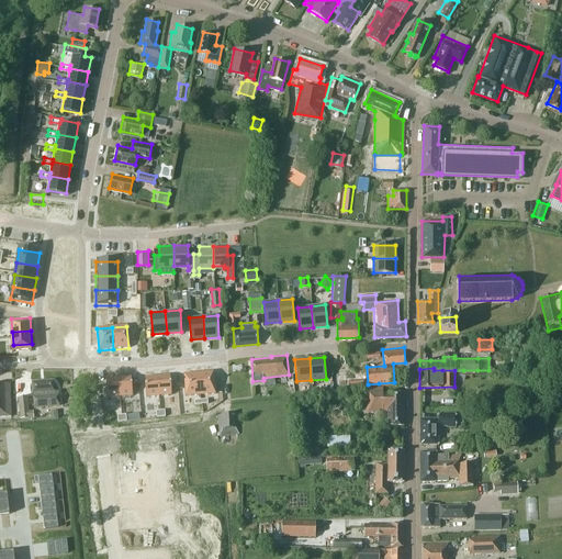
[(336,386),(346,386),(347,369),(336,369),(336,386)]
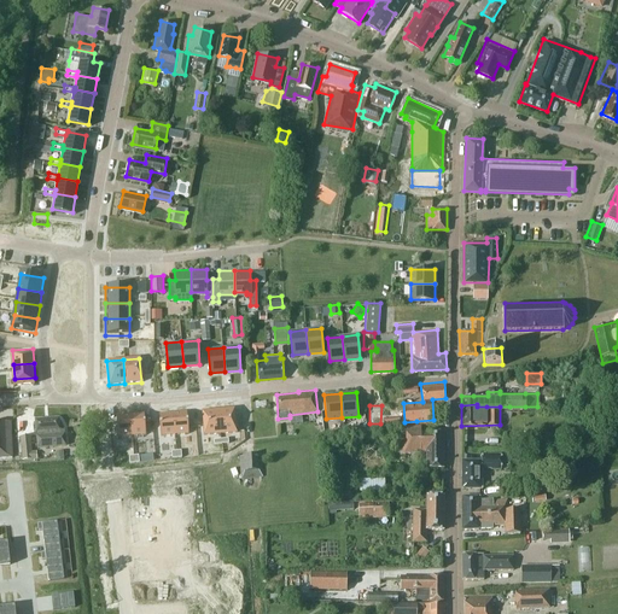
[(231,408),(215,409),(217,433),(233,432),(231,408)]
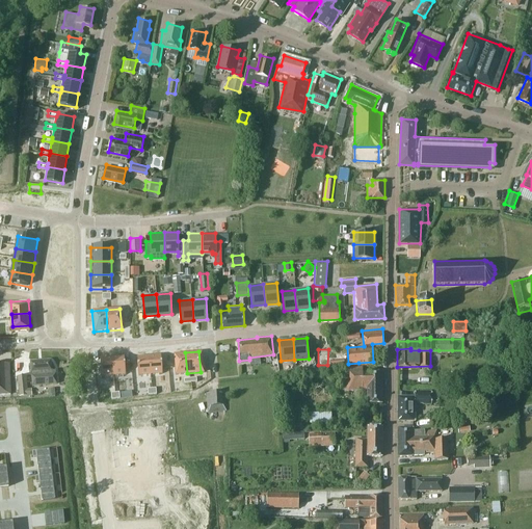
[(185,352),(170,353),(173,374),(187,373),(185,352)]
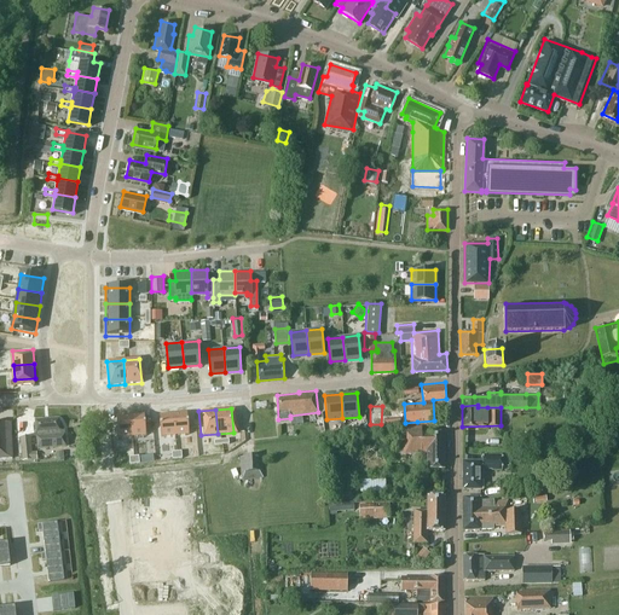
[(184,412),(171,413),(173,435),(186,434),(184,412)]
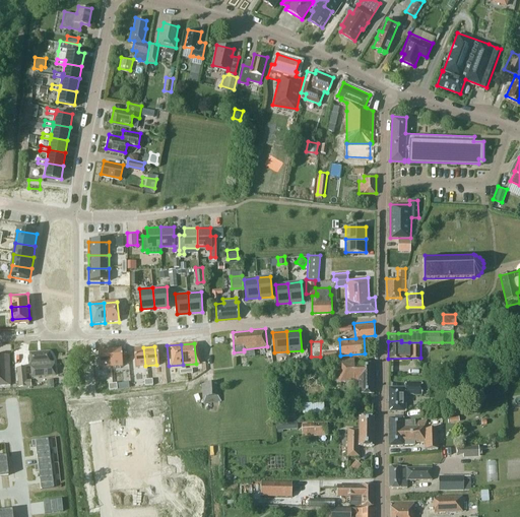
[(55,358),(50,359),(49,347),(29,349),(33,374),(56,371),(55,358)]
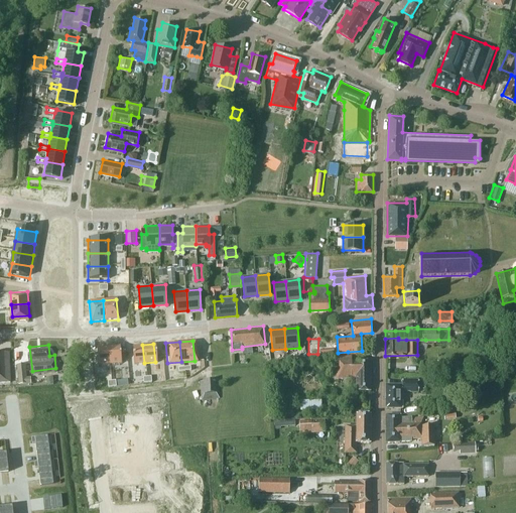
[(142,345),(131,346),(133,364),(144,363),(142,345)]
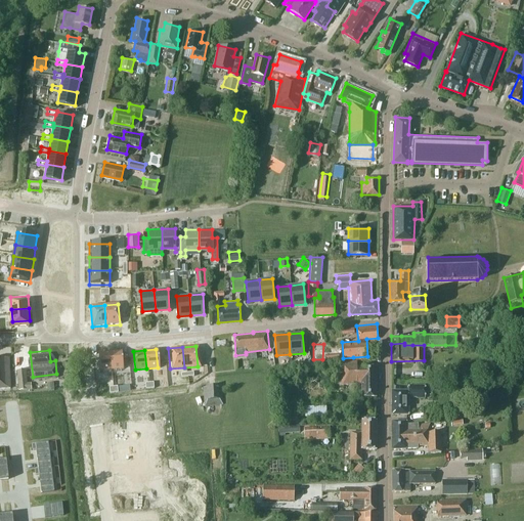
[(120,351),(108,352),(111,370),(122,368),(120,351)]
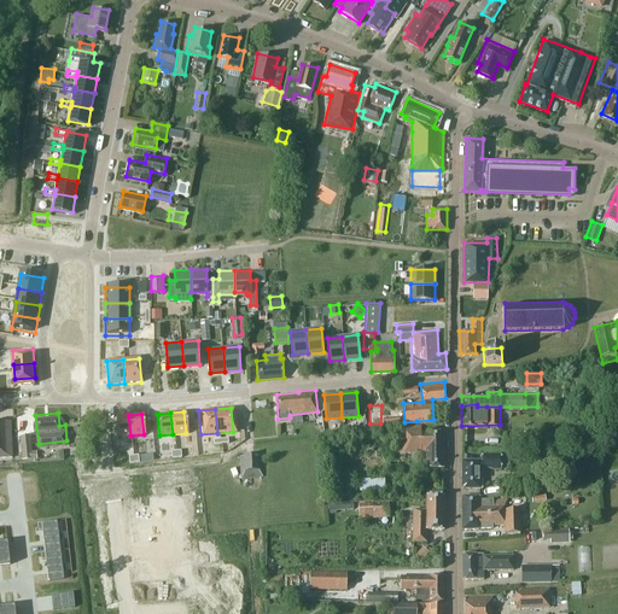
[(128,415),(115,416),(117,437),(130,436),(128,415)]
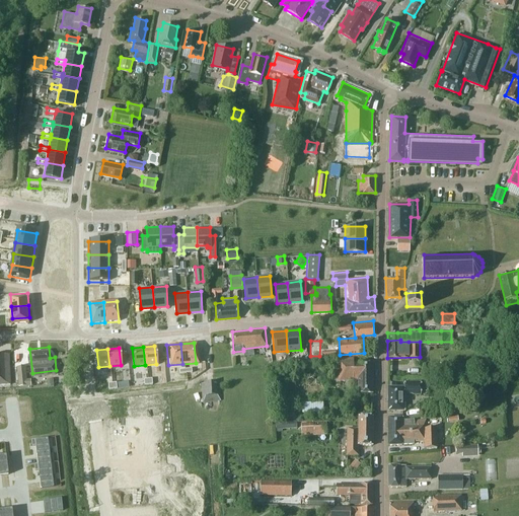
[(4,355),(4,352),(0,352),(0,382),(10,382),(9,355),(4,355)]
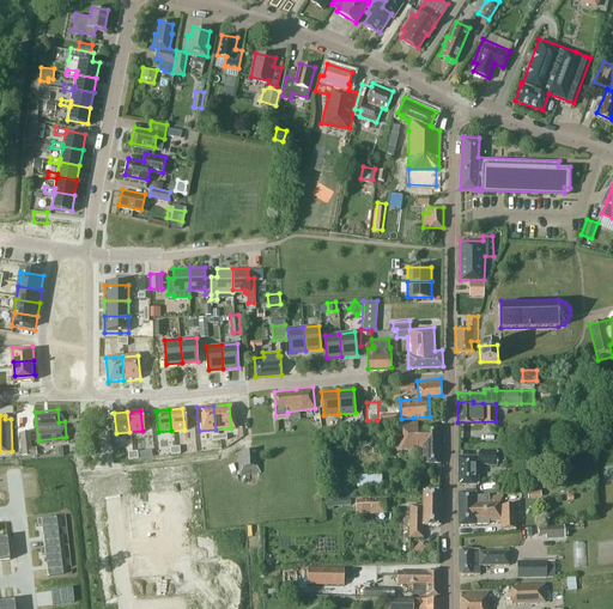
[(439,462),(439,427),(417,427),(417,420),(400,420),(400,440),(396,440),(396,448),(423,448),(424,462),(439,462)]
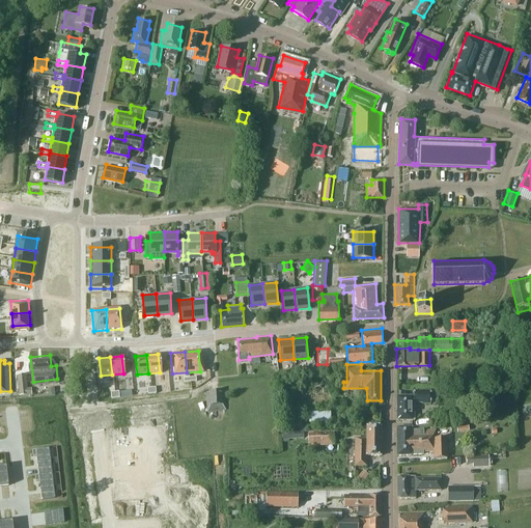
[(27,385),(26,371),(17,372),(19,393),(32,392),(31,385),(27,385)]
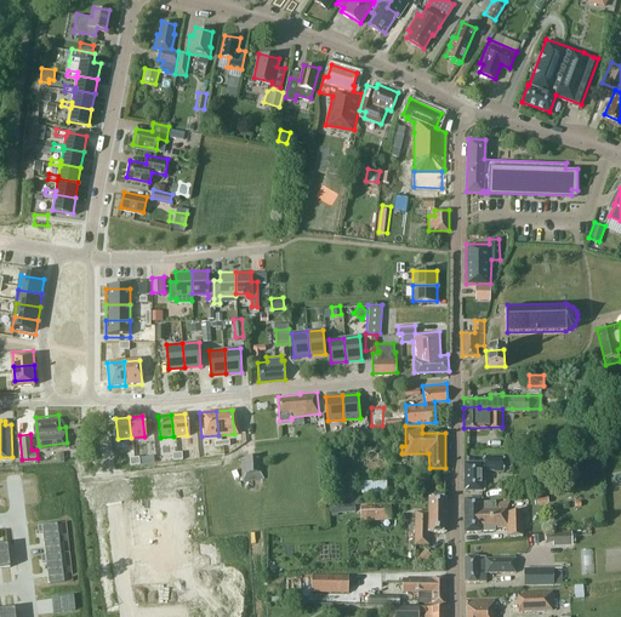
[(463,462),(465,490),(485,489),(484,469),(503,469),(503,452),(483,452),(483,461),(463,462)]
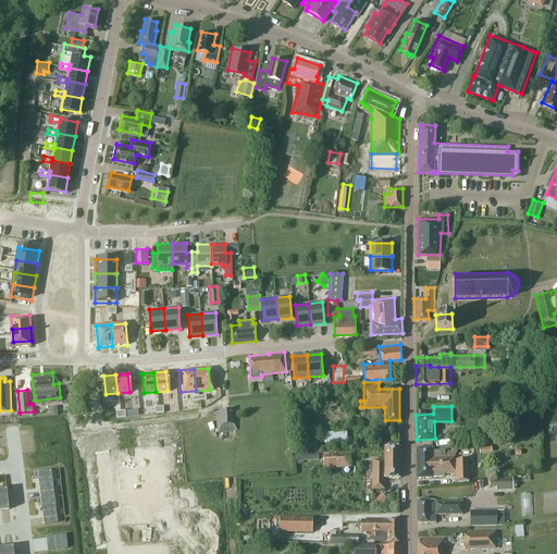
[(217,431),(226,431),(237,430),(235,408),(215,409),(217,431)]
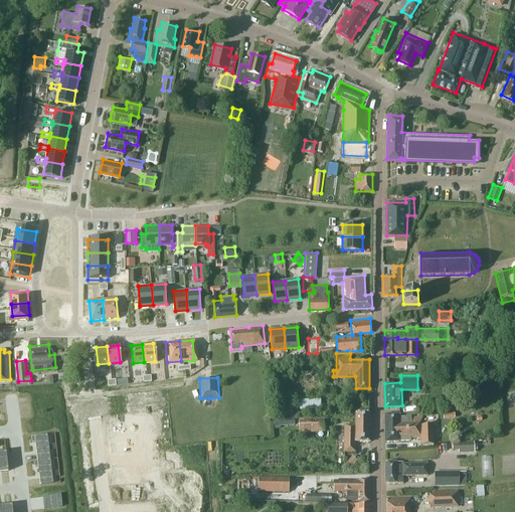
[(311,397),(299,397),(299,409),(311,409),(311,397)]
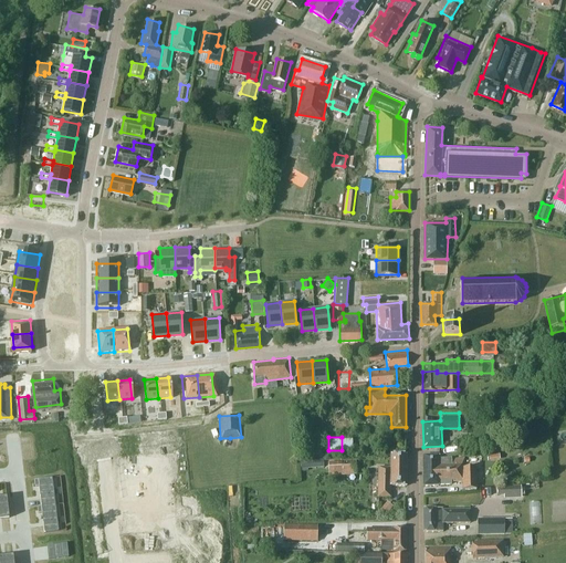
[(407,452),(391,452),(391,467),(378,467),(378,496),(390,496),(390,483),(407,483),(407,452)]
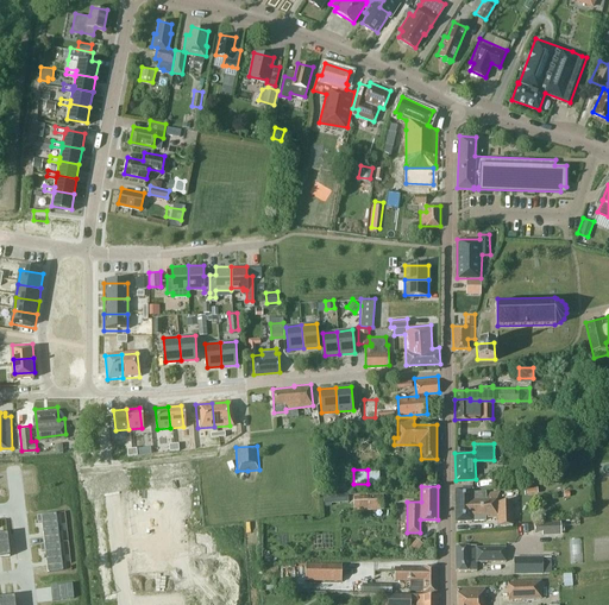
[(485,490),(472,490),(472,486),(454,486),(456,520),(485,520),(485,517),(497,516),(497,524),(514,523),(513,499),(498,499),(498,493),(485,493),(485,490)]
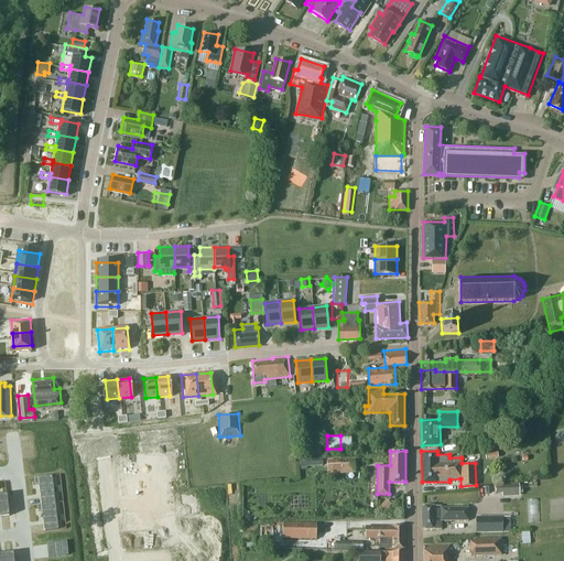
[(340,471),(356,470),(355,456),(339,457),(340,471)]
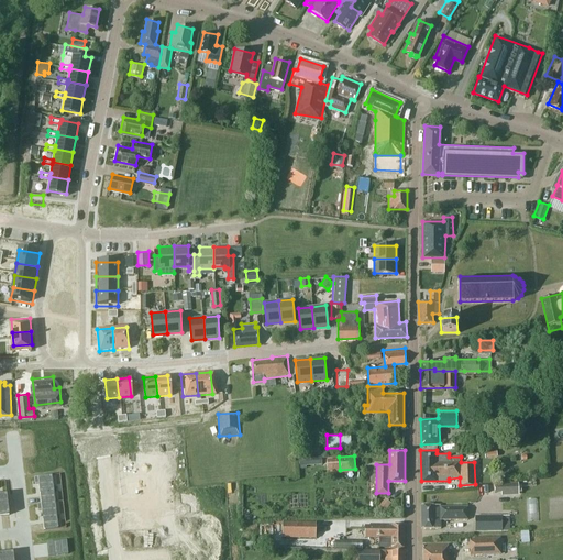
[(39,474),(39,481),(41,494),(41,501),(55,500),(52,473),(39,474)]
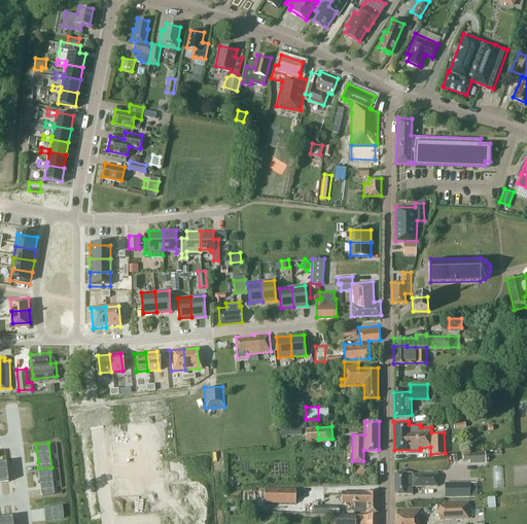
[(485,450),(468,450),(469,458),(486,458),(485,450)]
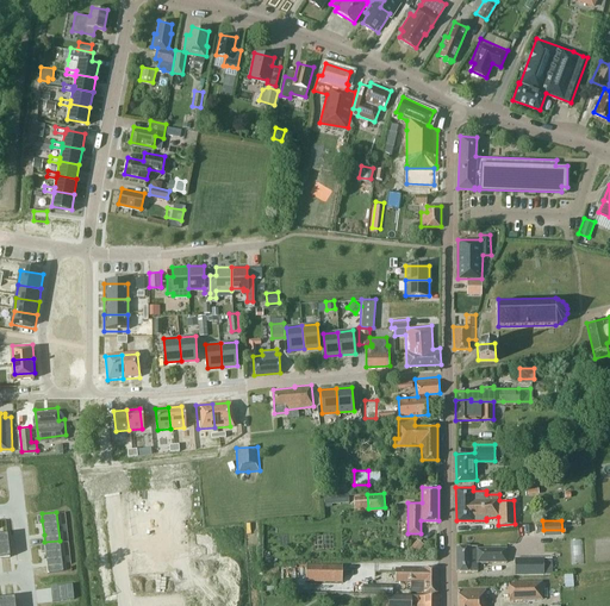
[(10,555),(7,532),(0,532),(0,555),(1,555),(8,555),(10,555)]
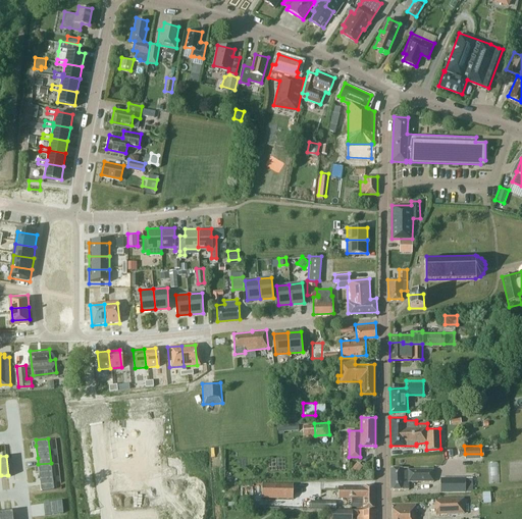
[(53,487),(51,463),(38,464),(39,470),(40,482),(41,488),(53,487)]
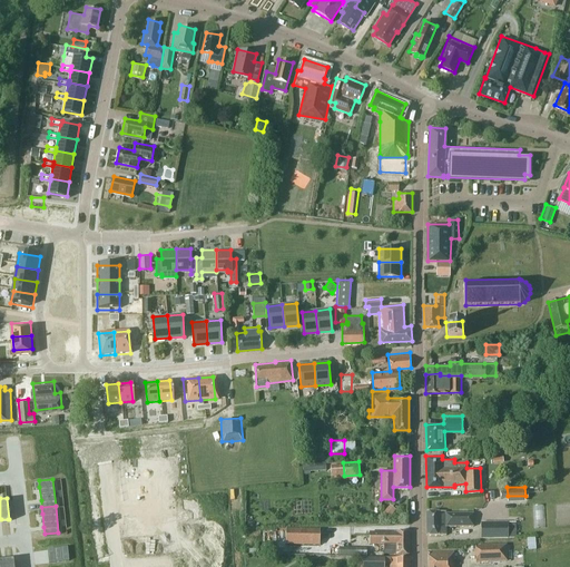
[(426,509),(426,534),(446,534),(446,525),(474,524),(474,510),(446,511),(446,509),(426,509)]
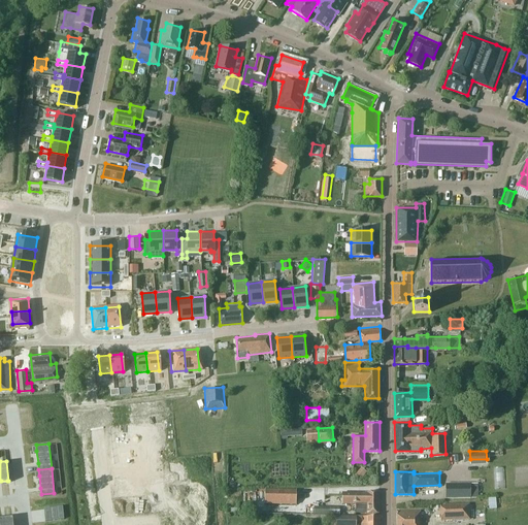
[(477,481),(470,481),(446,481),(446,496),(470,496),(470,495),(477,495),(477,481)]
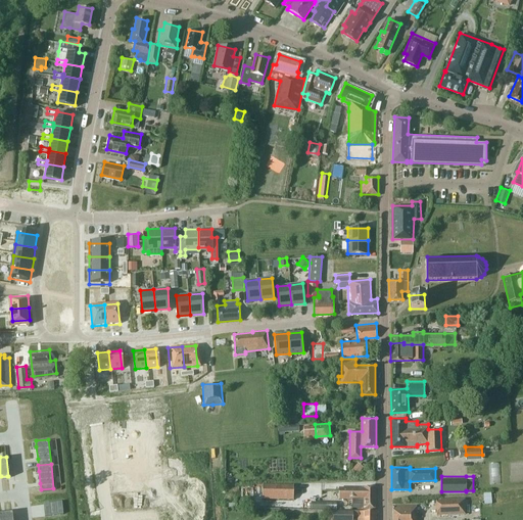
[(267,483),(267,498),(287,498),(287,494),(297,494),(297,483),(267,483)]
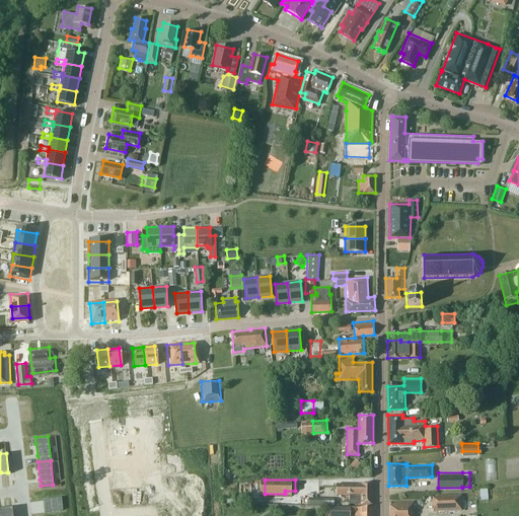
[(350,494),(350,503),(372,503),(372,482),(336,482),(336,494),(350,494)]
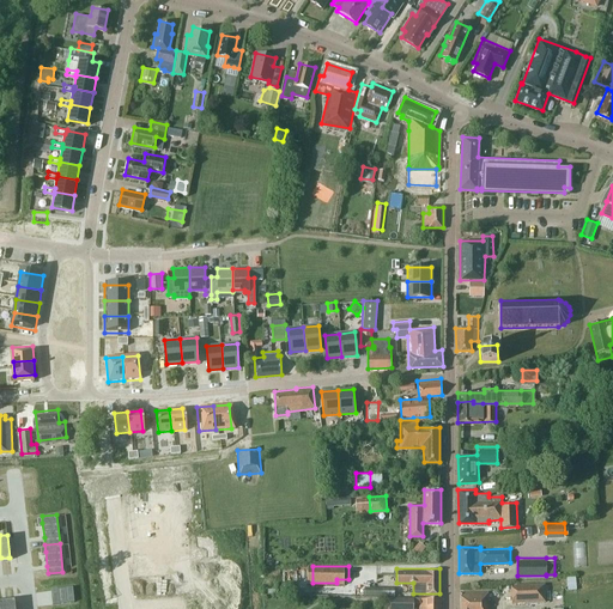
[(544,583),(511,584),(511,601),(545,600),(544,583)]
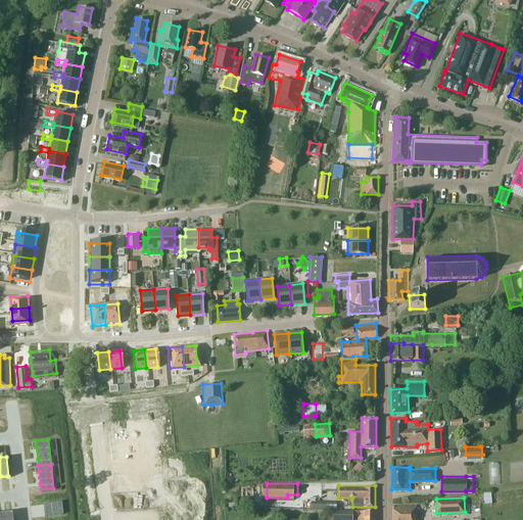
[(62,500),(43,502),(45,514),(63,512),(62,500)]
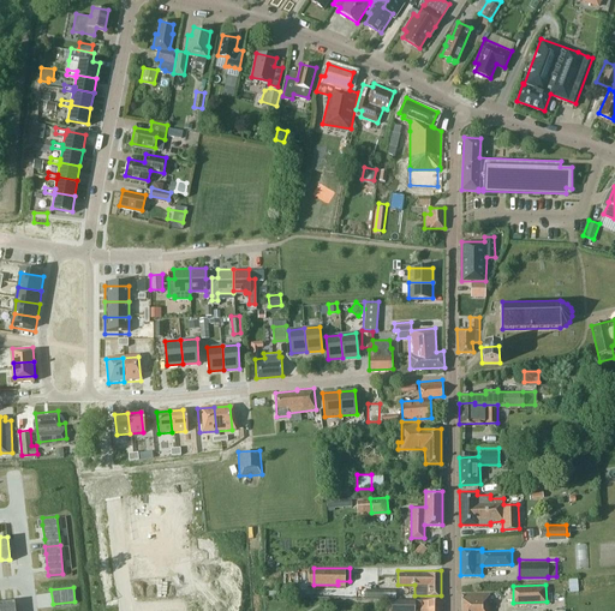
[(489,610),(489,593),(461,593),(461,610),(489,610)]
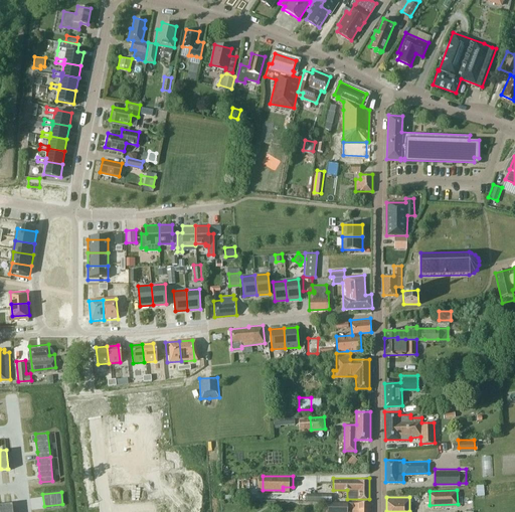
[(346,511),(347,501),(327,500),(326,511),(346,511)]
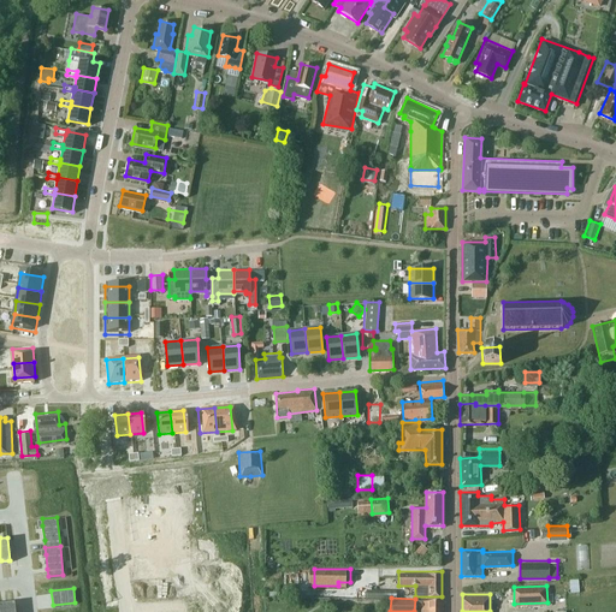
[(421,600),(421,611),(442,611),(442,600),(421,600)]
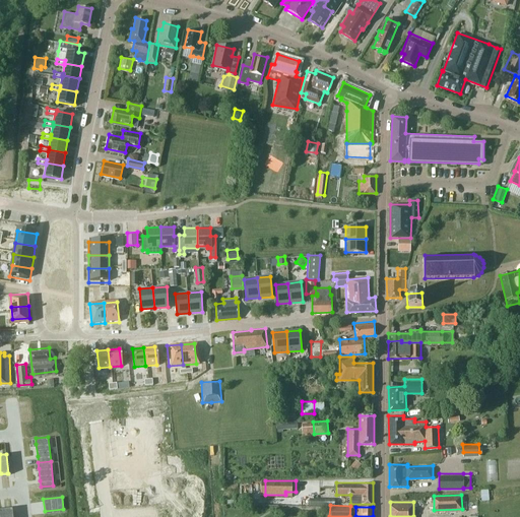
[(12,516),(12,508),(11,508),(5,509),(2,509),(0,509),(0,516),(12,516)]
